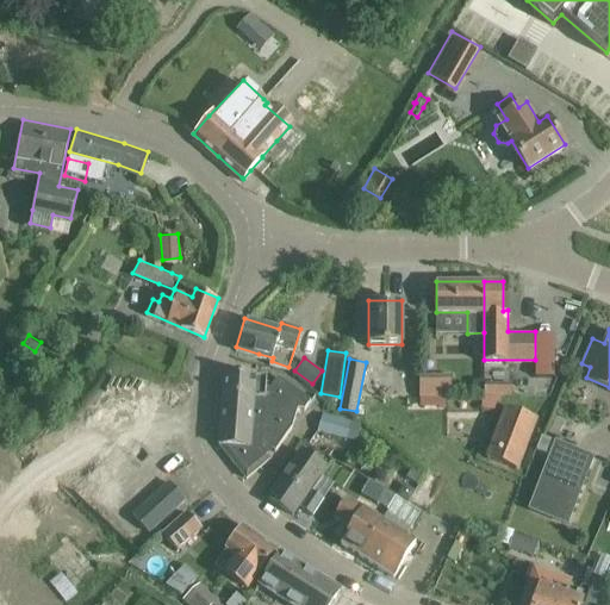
[(450,370),(419,370),(419,393),(452,393),(450,370)]
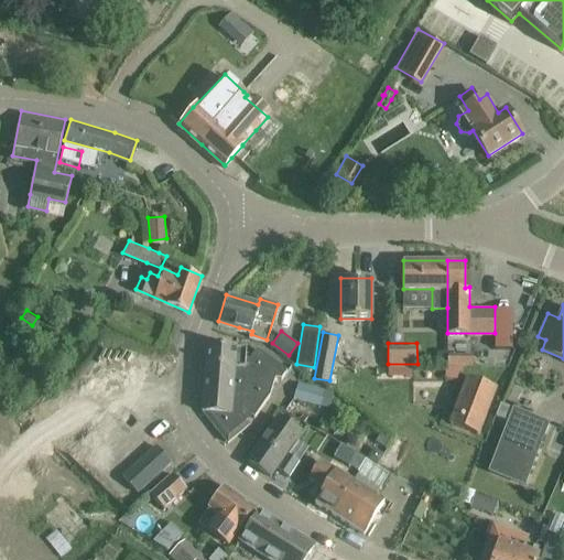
[(203,409),(228,440),(250,422),(247,419),(251,413),(253,416),(269,394),(274,376),(281,377),(286,369),(257,348),(245,364),(247,347),(207,344),(202,409),(203,409)]
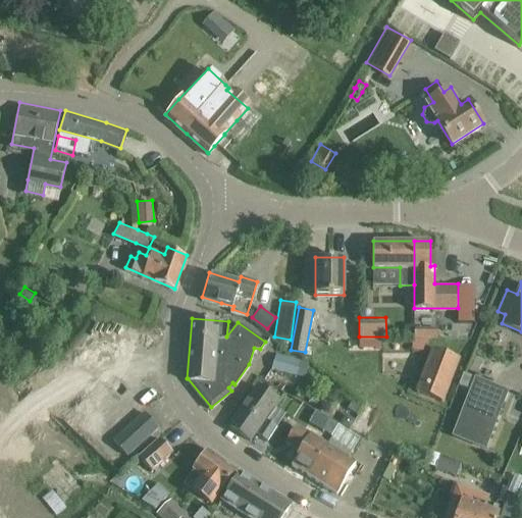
[(439,325),(415,325),(415,338),(439,338),(439,325)]
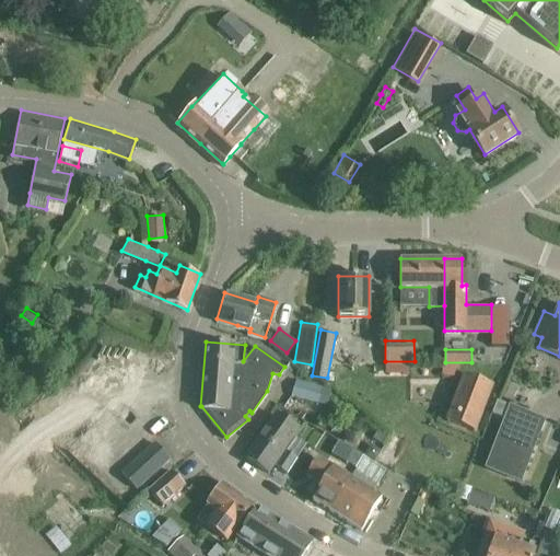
[(447,418),(475,428),(492,383),(465,373),(447,418)]
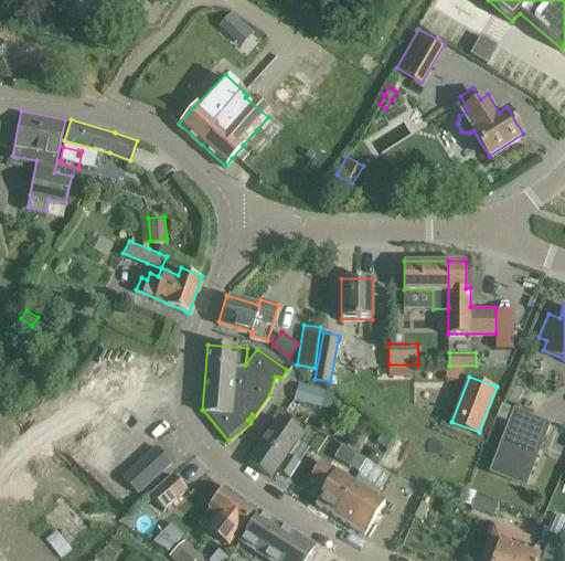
[(326,391),(300,382),(296,395),(321,404),(326,391)]
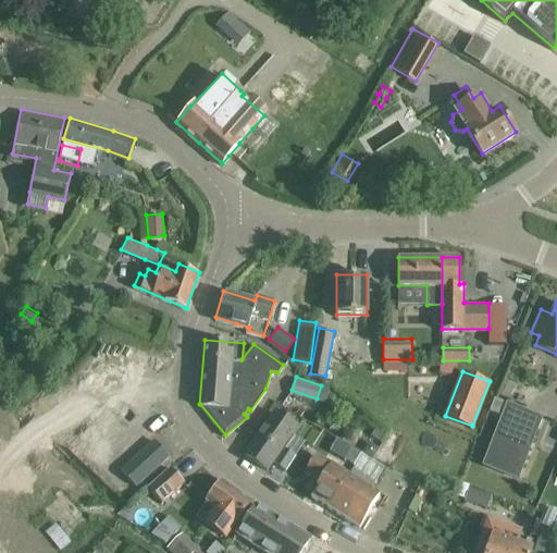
[(510,401),(509,402),(495,396),(490,408),(503,414),(484,463),(518,475),(541,414),(510,401)]
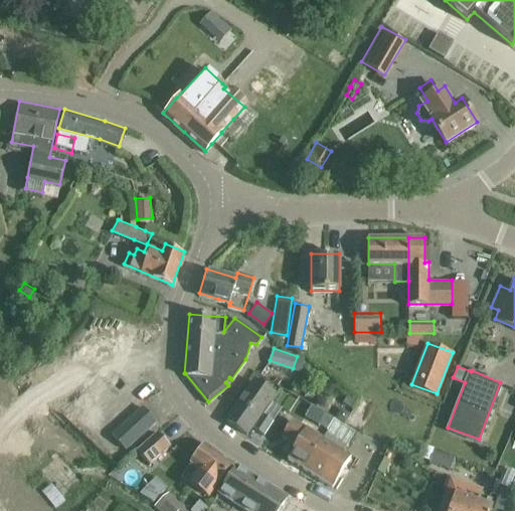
[(255,379),(238,401),(226,417),(247,433),(259,416),(276,394),(255,379)]
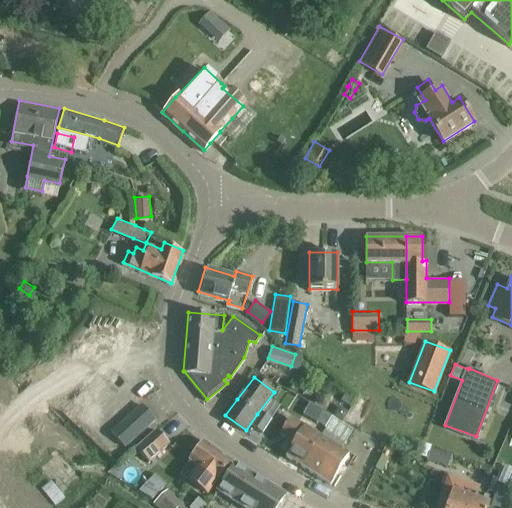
[(347,388),(340,397),(350,404),(356,394),(347,388)]
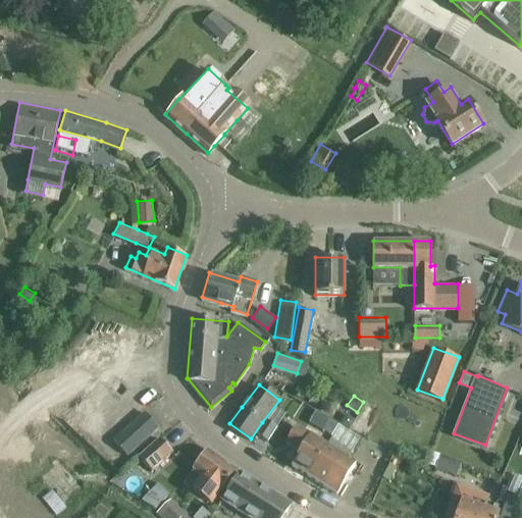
[(144,410),(129,424),(114,437),(127,453),(158,425),(144,410)]
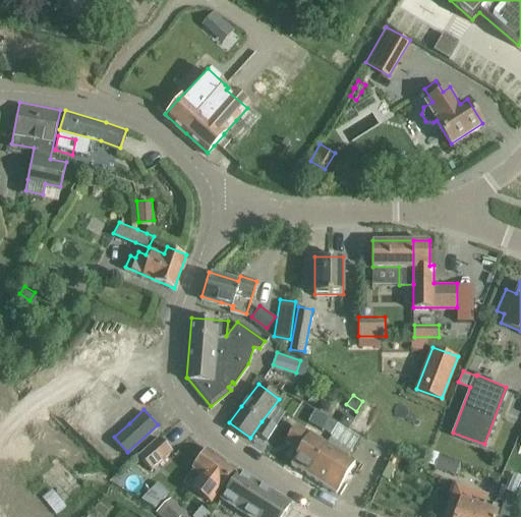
[(345,410),(339,419),(349,425),(355,416),(345,410)]
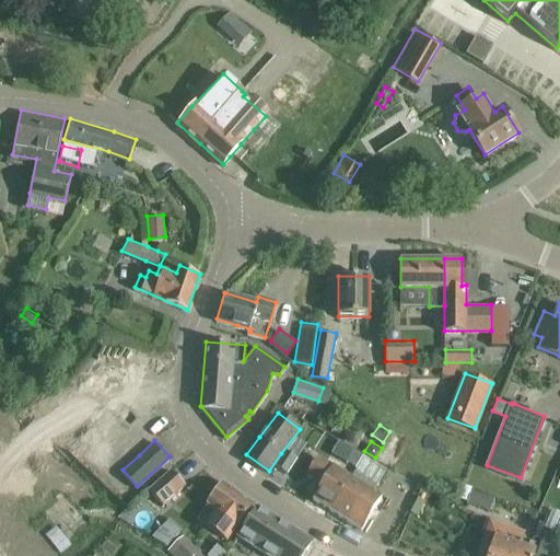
[(365,454),(352,447),(348,454),(358,461),(360,463),(365,454)]
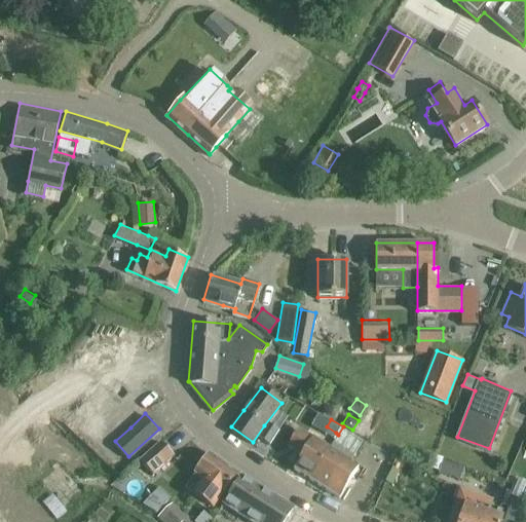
[(336,433),(328,446),(330,447),(310,478),(339,495),(358,465),(349,459),(363,439),(343,426),(338,435),(336,433)]
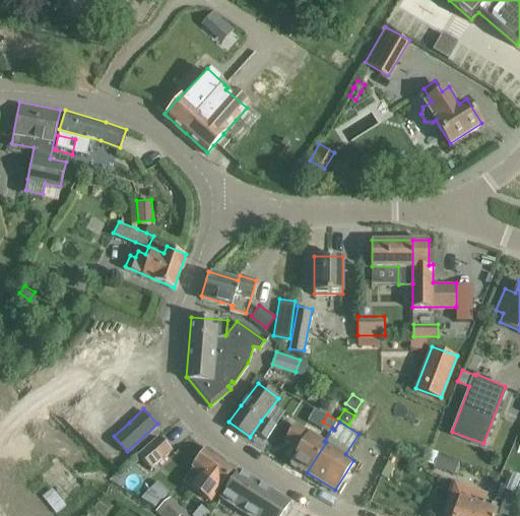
[(290,461),(307,472),(326,442),(324,441),(295,423),(284,439),(299,448),(290,461)]
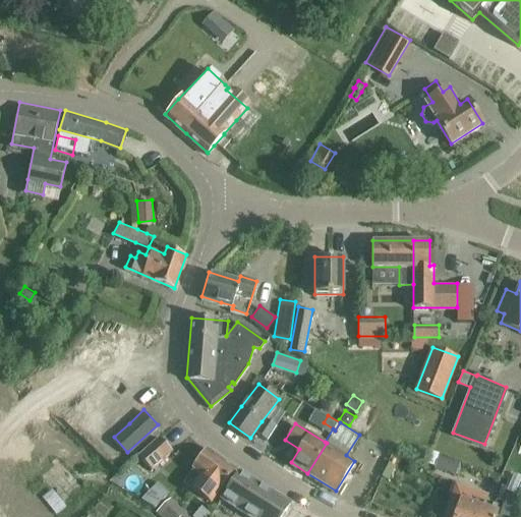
[(152,467),(172,449),(160,436),(139,454),(152,467)]
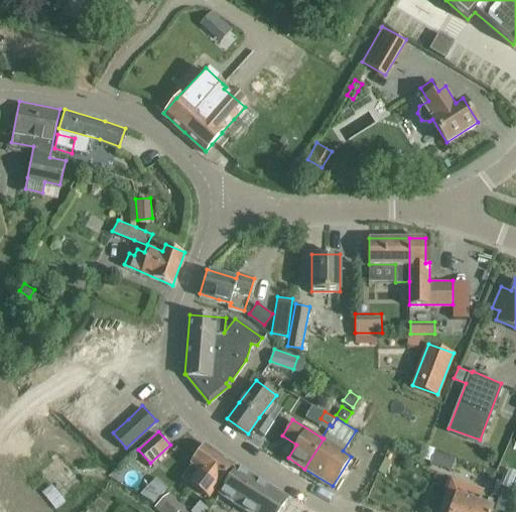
[(206,442),(194,459),(191,462),(200,468),(189,481),(209,496),(233,463),(206,442)]
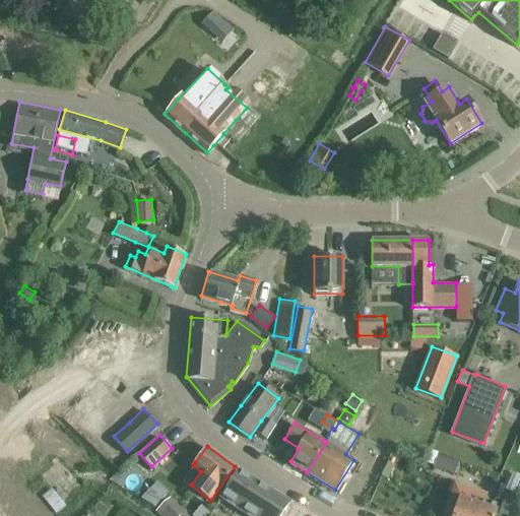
[(239,468),(228,486),(221,496),(253,515),(279,515),(289,501),(239,468)]
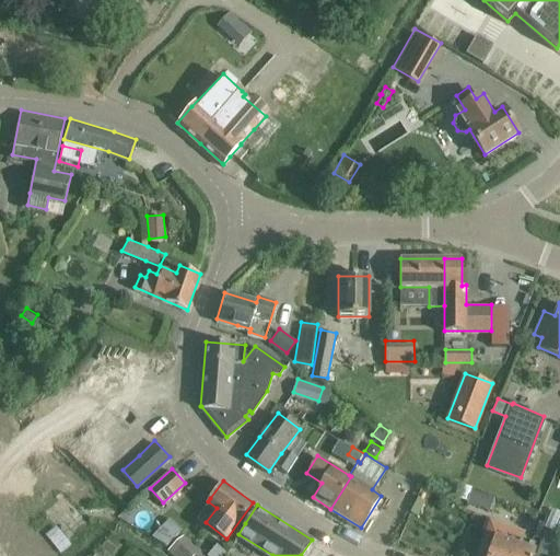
[(152,534),(167,543),(183,528),(171,516),(152,534)]
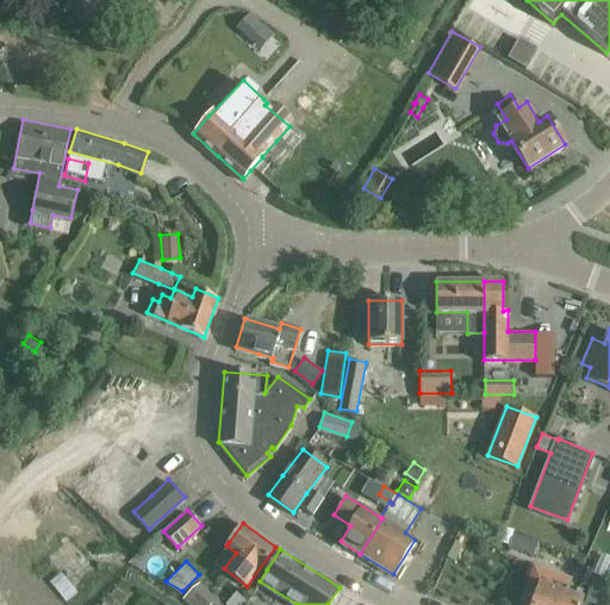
[(580,604),(583,600),(566,594),(571,579),(531,565),(527,580),(524,580),(515,604),(580,604)]
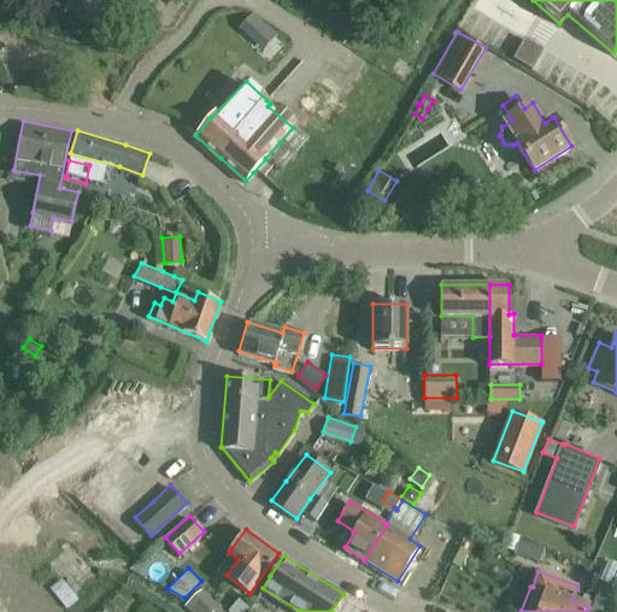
[(598,583),(592,606),(609,610),(615,588),(598,583)]
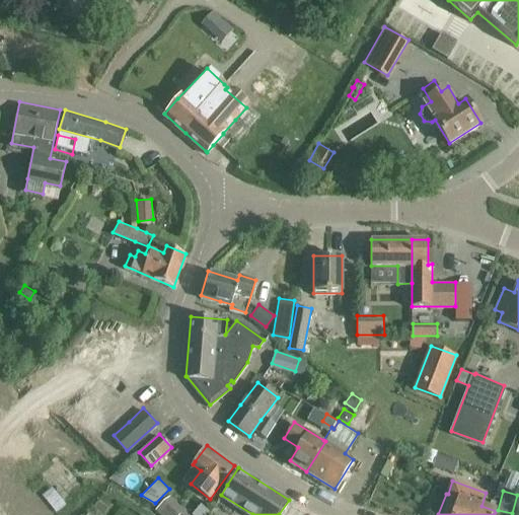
[(193,514),(170,493),(155,508),(161,514),(193,514)]
